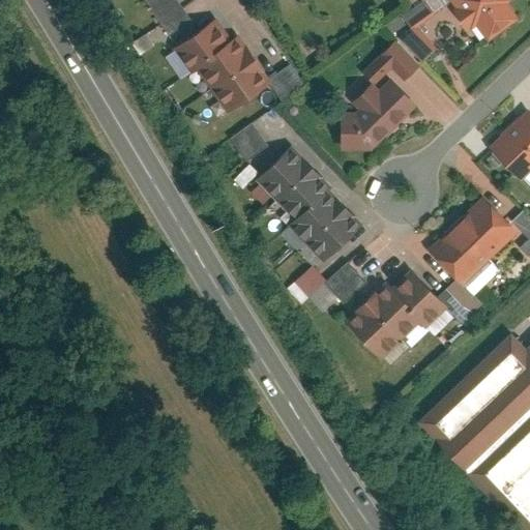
[(521,16),(509,0),(417,0),(399,12),(409,27),(445,1),(466,32),(475,26),(486,40),(521,16)]
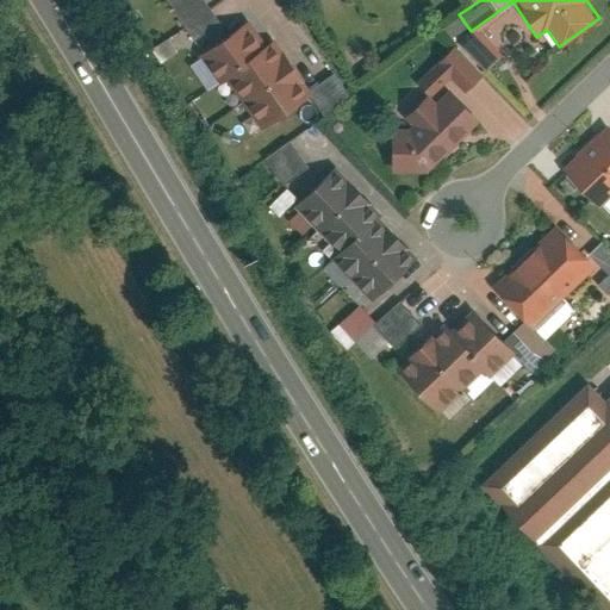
[(261,48),(244,22),(195,54),(216,85),(226,78),(261,131),(309,100),(271,41),(261,48)]
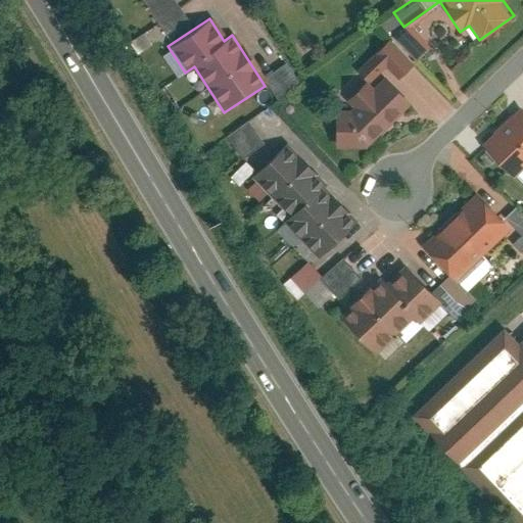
[(352,157),(409,103),(392,86),(414,64),(390,39),(355,72),(365,82),(321,124),(352,157)]
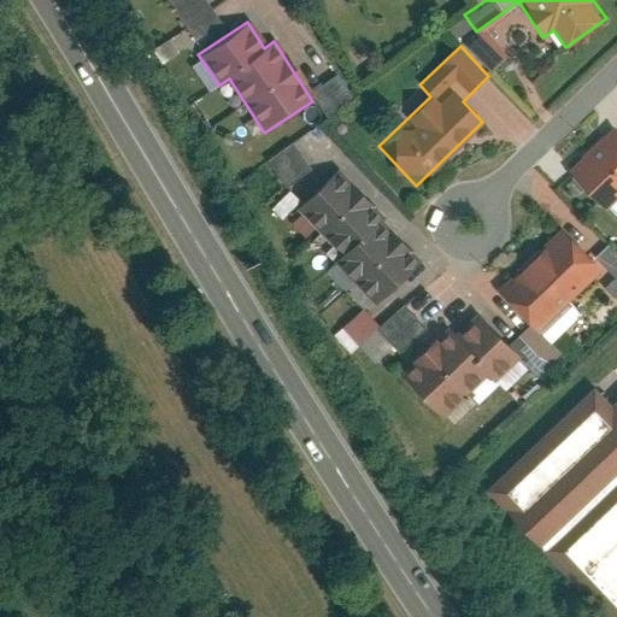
[(311,87),(321,110),(348,99),(340,76),(311,87)]
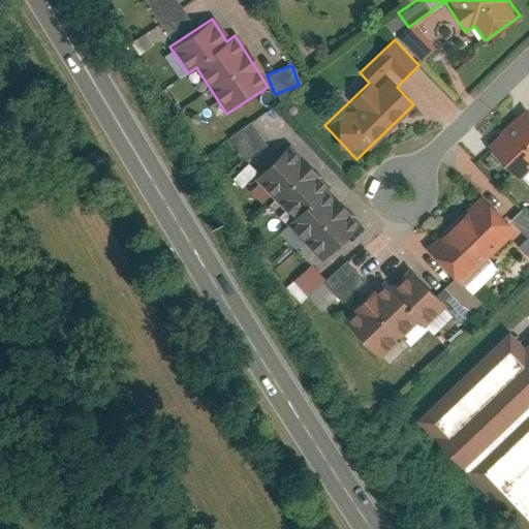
[(528,116),(523,111),(489,146),(518,174),(528,161),(528,116)]
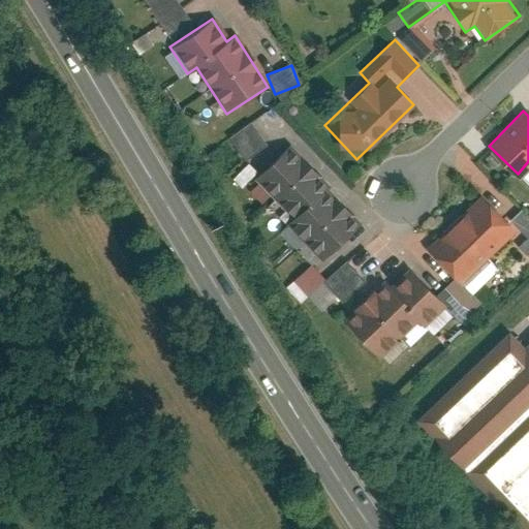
[(250,121),(228,136),(245,160),(267,144),(250,121)]
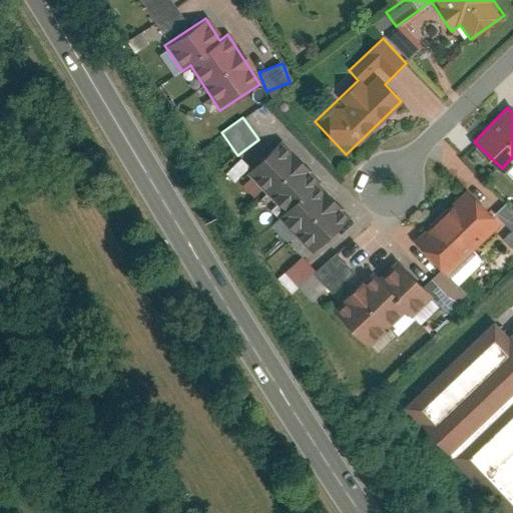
[(312,176),(275,138),(244,166),(283,205),(274,215),(307,248),(341,215),(307,181),(312,176)]
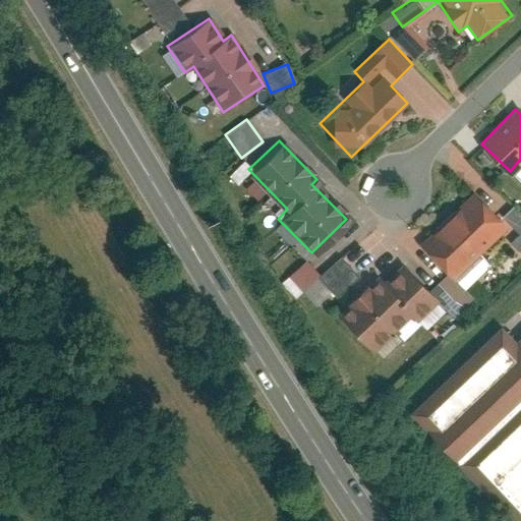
[(505,224),(471,190),(419,242),(453,275),(505,224)]
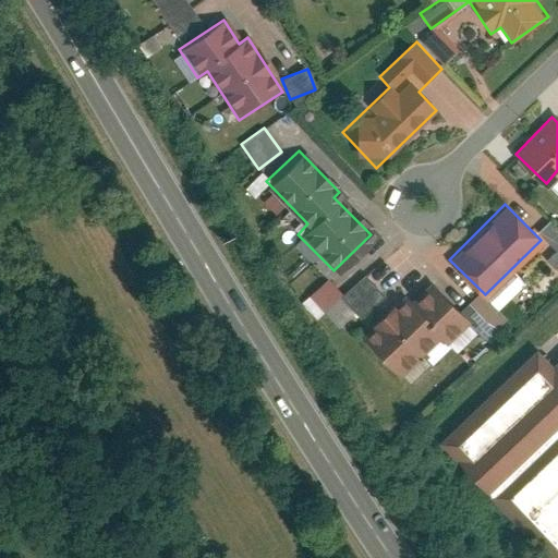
[(557,225),(549,217),(540,228),(557,245),(557,247),(548,258),(557,268),(557,225)]
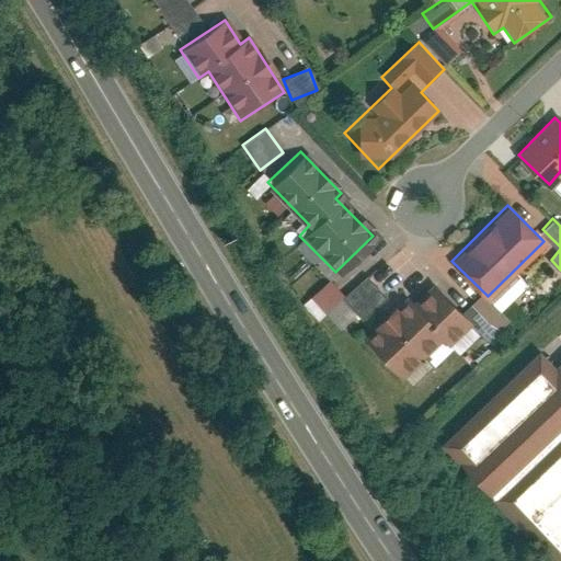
[(328,278),(302,304),(319,319),(344,294),(328,278)]
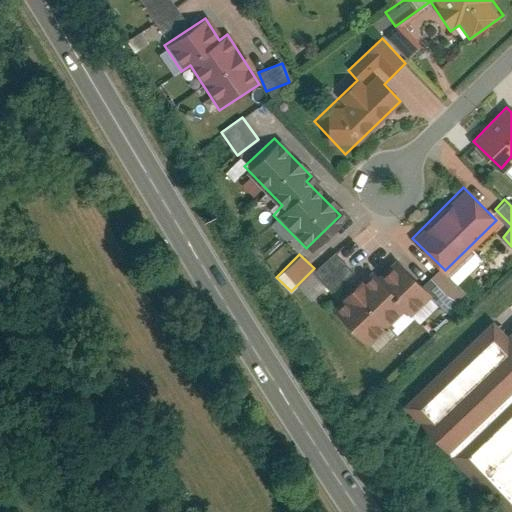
[(375,274),(367,266),(326,303),(361,340),(397,306),(404,313),(425,292),(393,258),(375,274)]
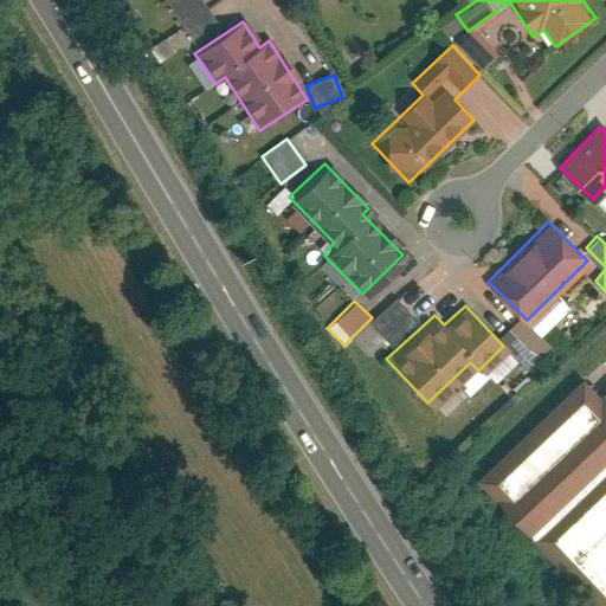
[(508,330),(501,337),(517,354),(524,348),(508,330)]
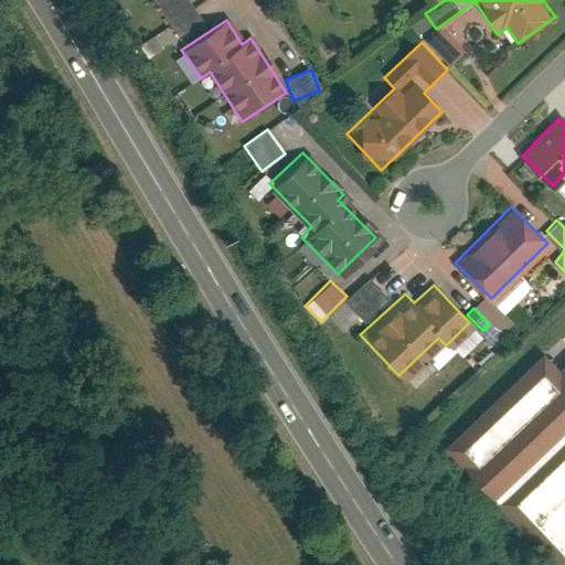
[(564,564),(564,376),(564,377),(544,356),(444,455),(552,564),(564,564)]
